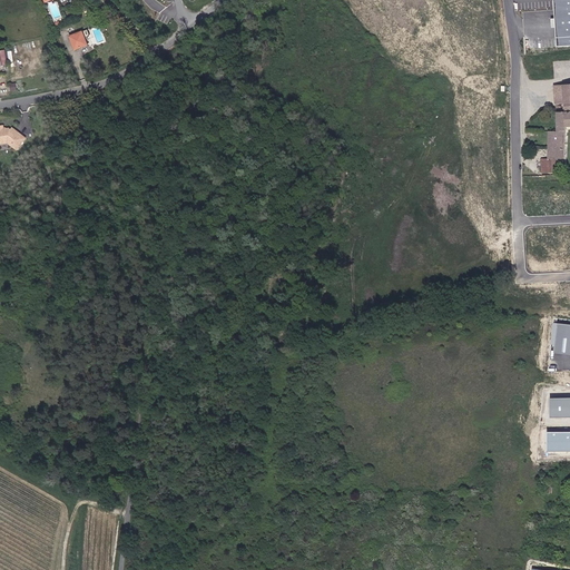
[(569,0),(552,0),(556,47),(569,45),(569,0)]
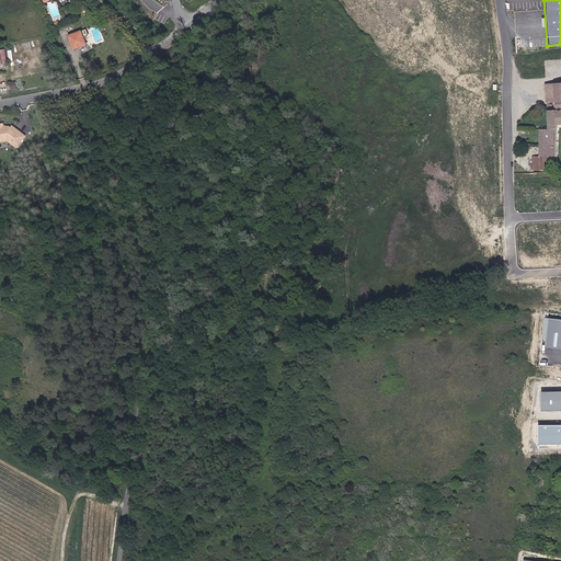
[(84,39),(87,38),(92,36),(89,31),(70,37),(75,50),(87,47),(84,39)]
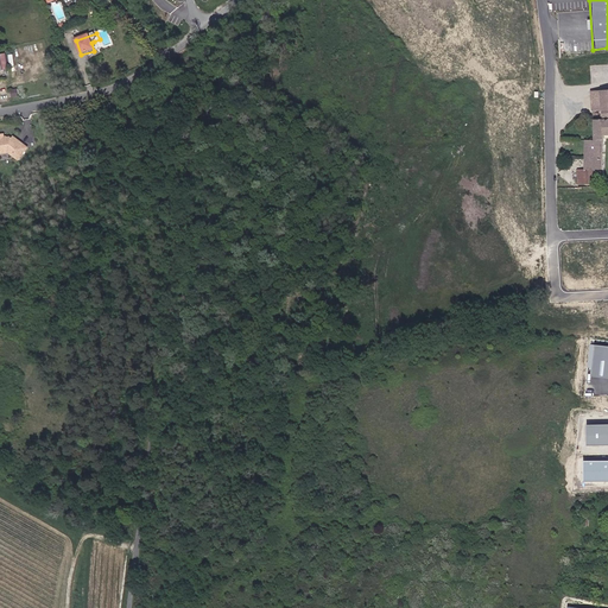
[(0,70),(12,69),(10,54),(0,54),(0,70)]
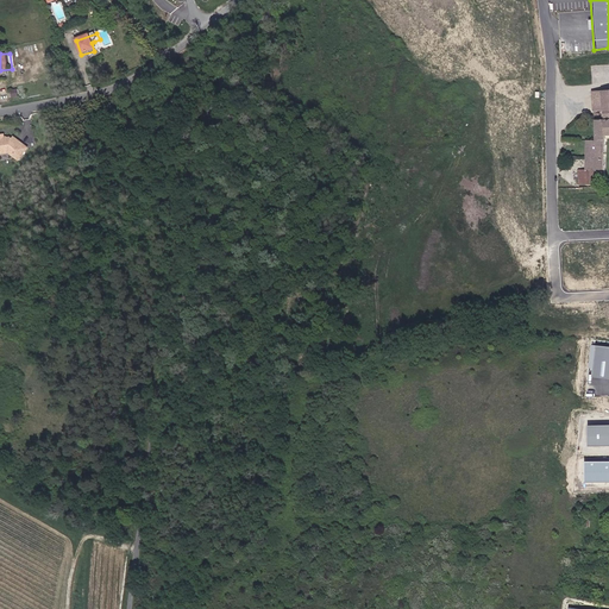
[(579,169),(579,184),(596,186),(596,170),(608,169),(608,137),(608,89),(592,90),(595,111),(602,110),(603,118),(596,118),(596,139),(588,139),(586,169),(579,169)]
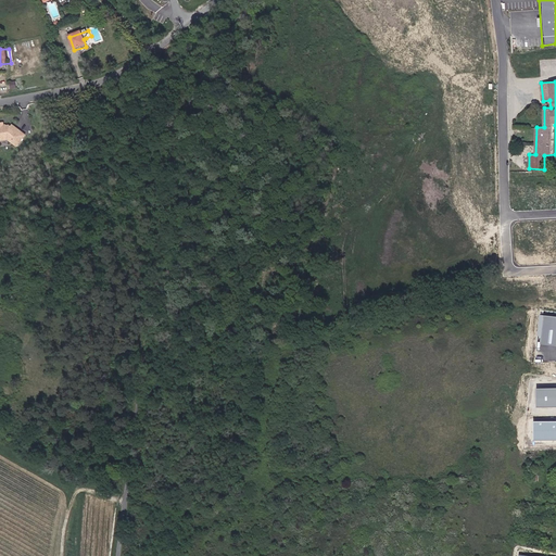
[(20,147),(28,134),(14,124),(13,126),(11,125),(8,125),(8,124),(7,124),(5,122),(0,122),(0,143),(2,140),(8,139),(20,147)]
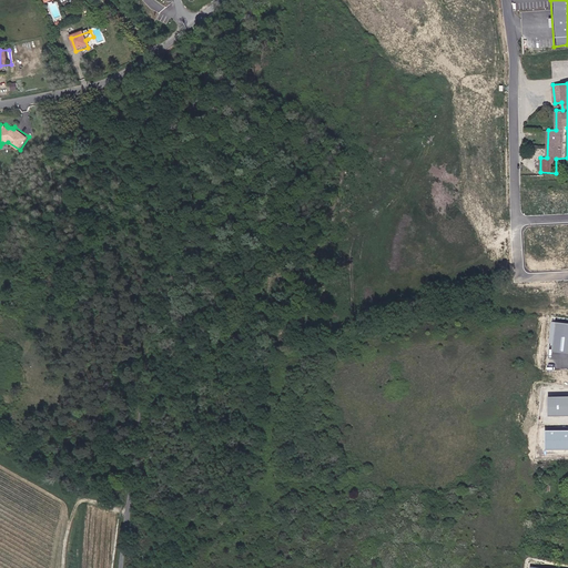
[(567,323),(555,322),(551,352),(567,353),(567,323)]
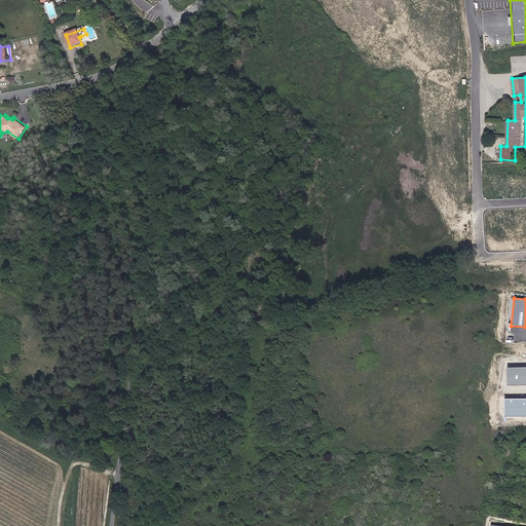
[(525,367),(506,368),(506,385),(525,384),(525,367)]
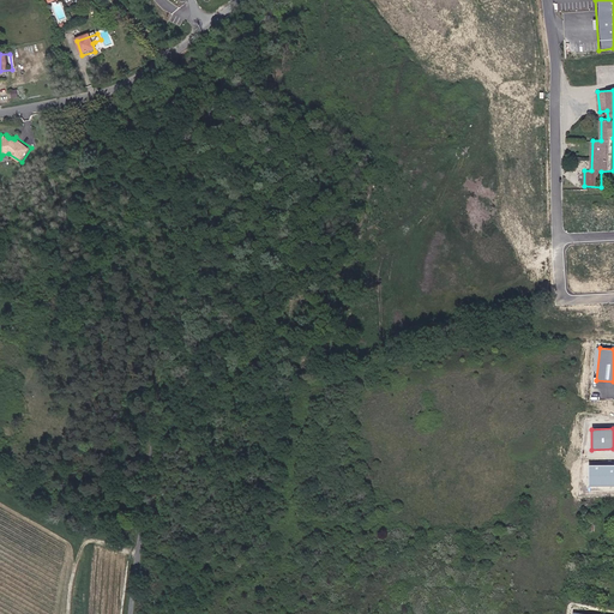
[(613,465),(589,467),(589,486),(613,486),(613,465)]
